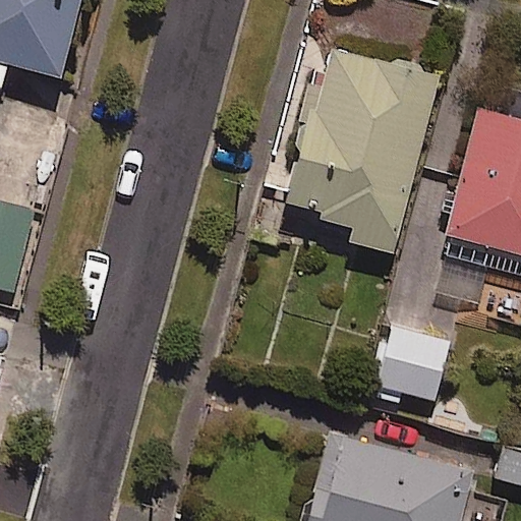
[(0,0),(0,89),(1,90),(6,67),(60,80),(80,0),(0,0)]
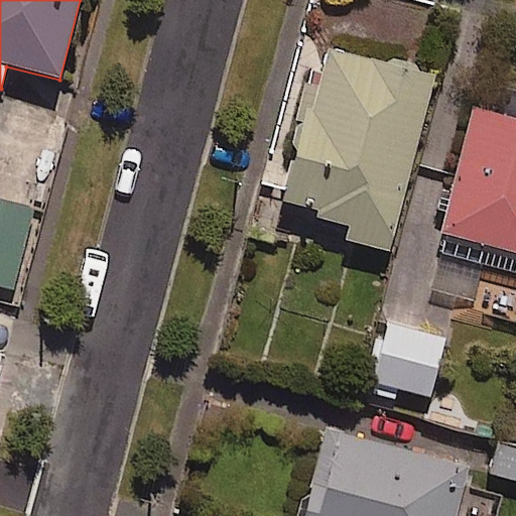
[(434,77),(328,49),(311,113),(303,111),(280,204),(303,210),(297,232),(389,255),(434,77)]
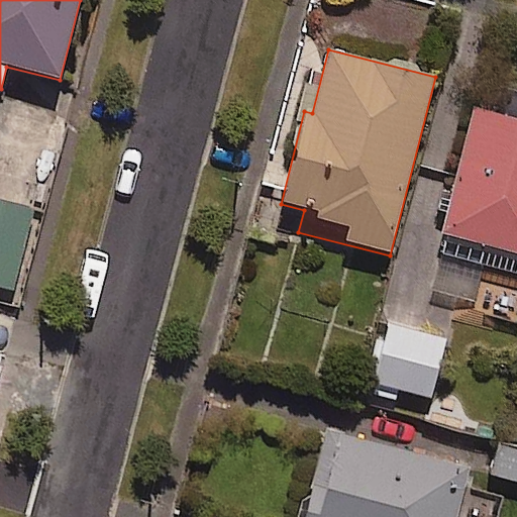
[(20,108),(0,102),(0,133),(12,136),(20,108)]
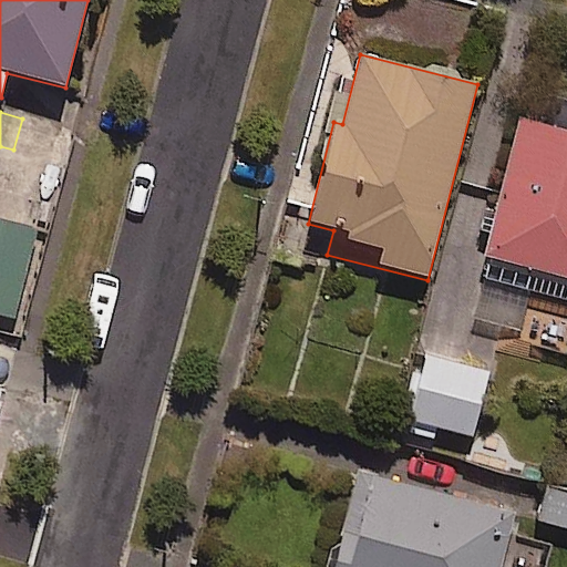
[(566,279),(566,127),(522,116),(483,257),(566,279)]
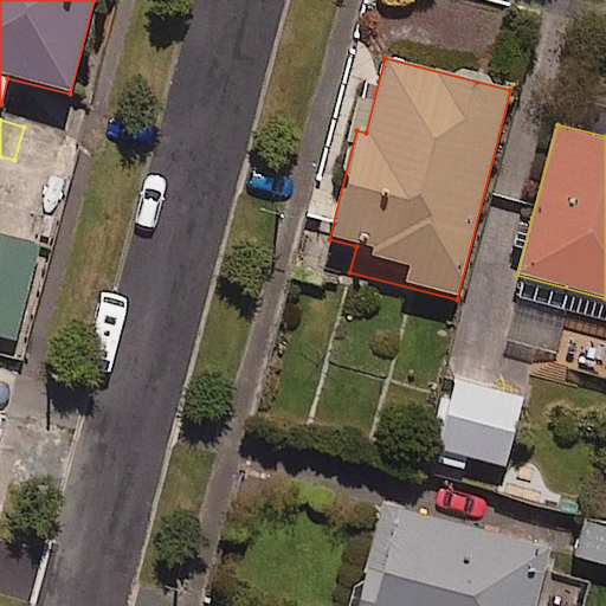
[(40,250),(0,238),(0,339),(13,342),(40,250)]
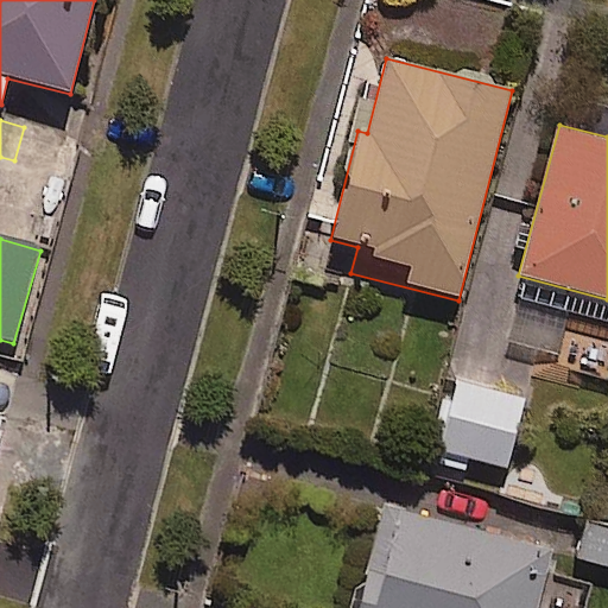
[(525,400),(457,382),(438,450),(506,469),(525,400)]
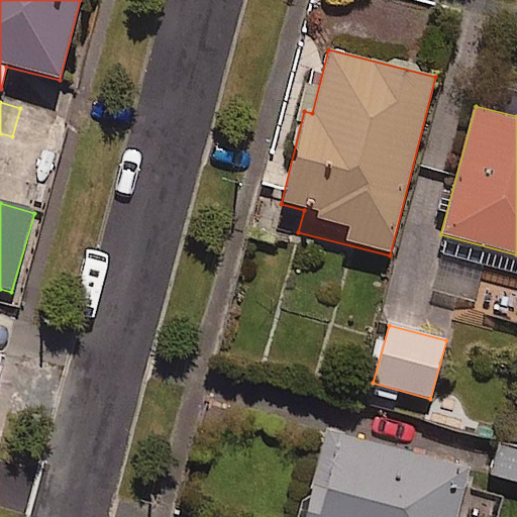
[(468,472),(328,434),(306,516),(497,516),(503,497),(463,486),(468,472)]
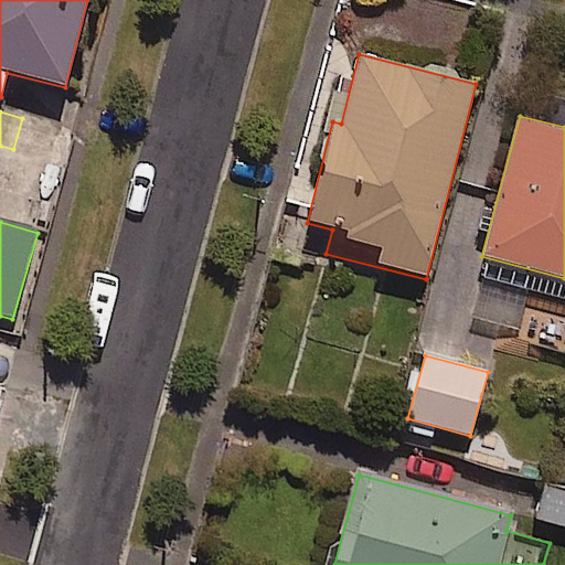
[(564,489),(550,487),(542,523),(564,529),(564,489)]
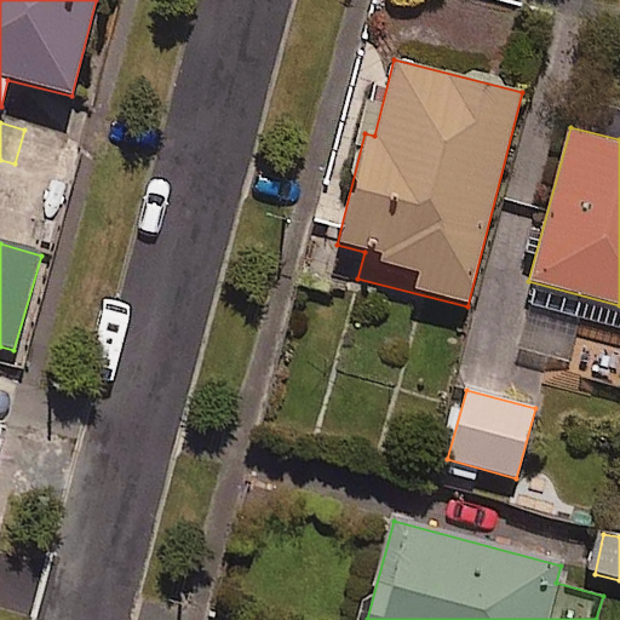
All buildings are outlined.
